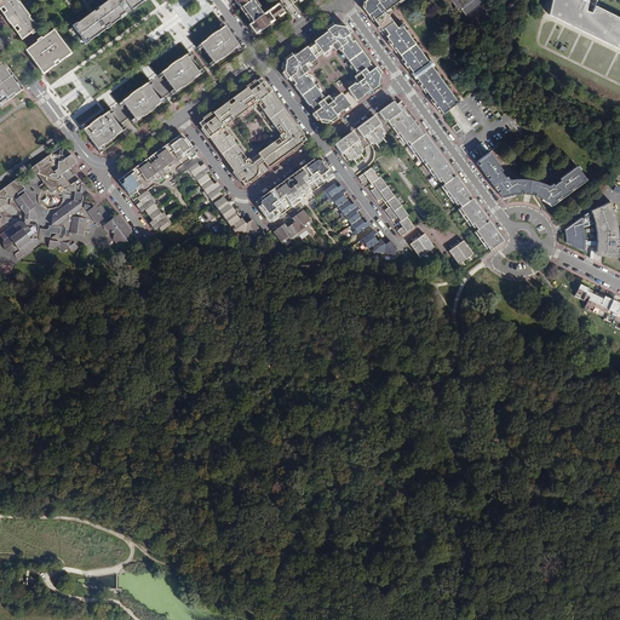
[(0,0),(0,12),(21,41),(39,28),(17,0),(0,0)]
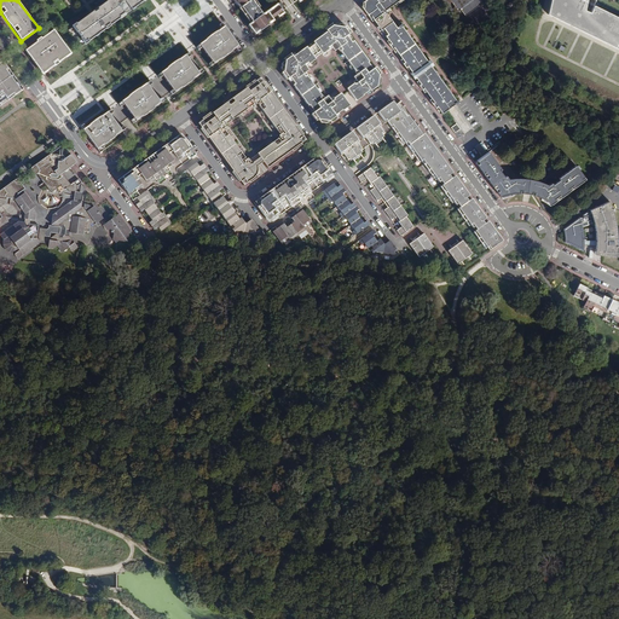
[(145,0),(105,0),(70,25),(84,45),(97,35),(93,30),(102,24),(105,29),(109,27),(145,0)]
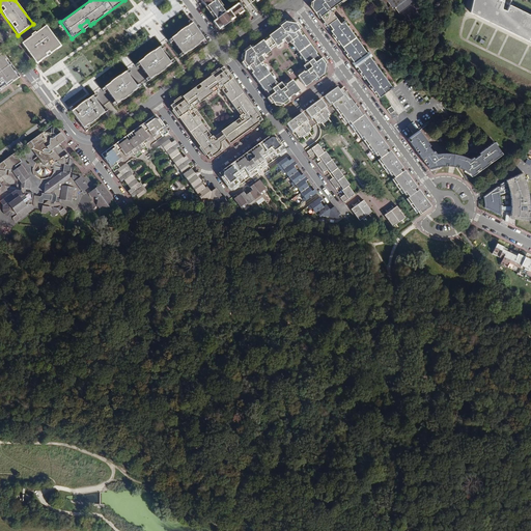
[(199,0),(203,6),(206,4),(217,19),(214,21),(213,22),(219,30),(234,19),(232,18),(238,14),(243,10),(241,8),(244,6),(241,1),(226,11),(225,10),(224,11),(219,4),(215,0),(199,0)]
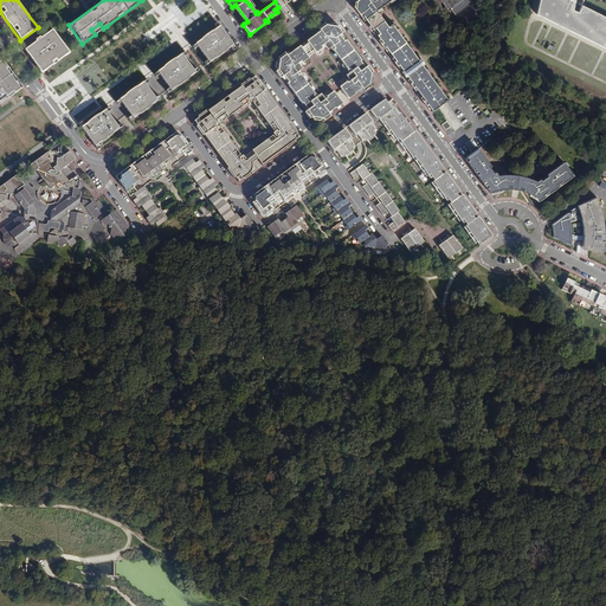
[(355,0),(355,8),(401,73),(420,59),(419,58),(417,59),(392,26),(393,25),(393,24),(388,27),(375,12),(385,5),(391,0),(355,0)]
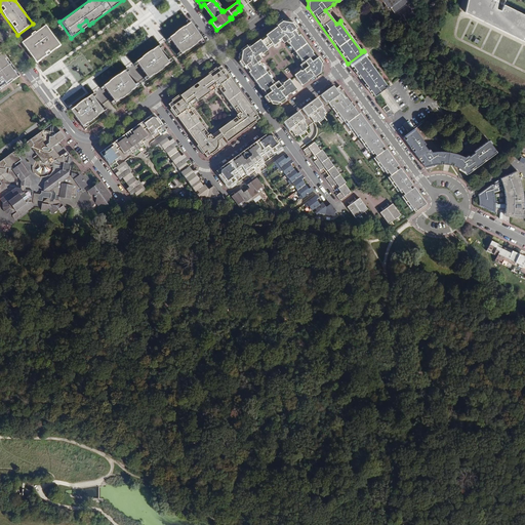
[(380,2),(381,2),(382,2),(386,5),(385,6),(385,7),(385,8),(386,9),(387,9),(389,9),(390,8),(394,13),(405,5),(406,6),(407,6),(408,5),(409,5),(409,4),(409,3),(406,0),(378,0),(379,1),(380,2)]
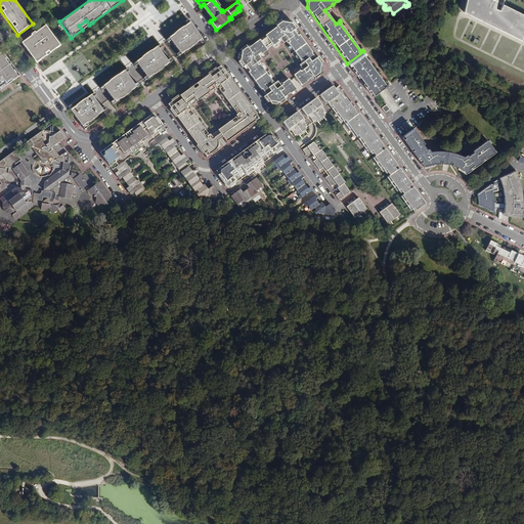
[(503,4),(500,4),(503,0),(466,0),(464,12),(523,41),(523,14),(522,14),(516,11),(507,6),(503,4)]
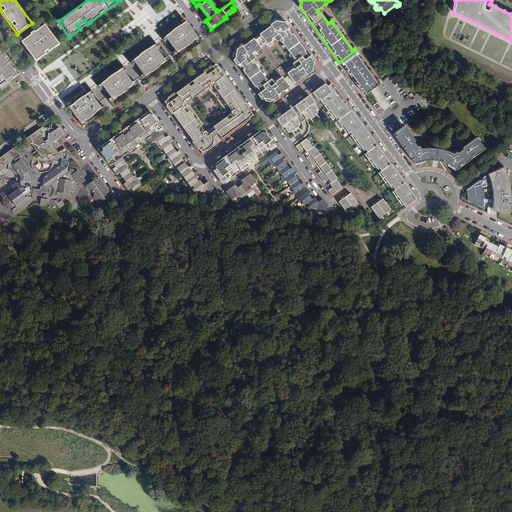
[(209,18),(199,4),(196,6),(206,20),(209,18)]
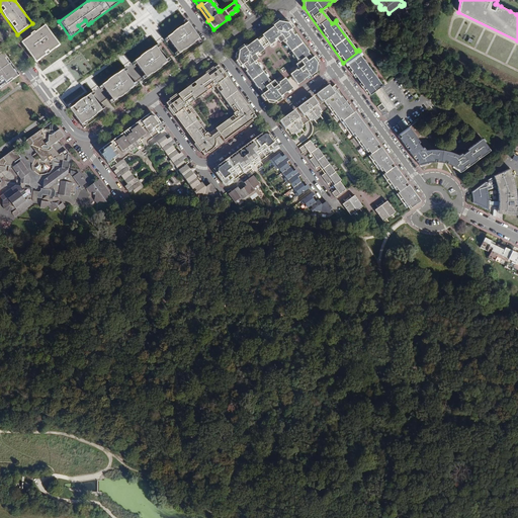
[(285,21),(280,20),(277,22),(276,20),(271,24),(272,27),(264,33),(261,35),(263,37),(268,46),(269,47),(276,40),(280,38),(282,41),(297,63),(300,67),(297,69),(291,74),(299,84),(304,81),(303,80),(309,76),(311,79),(317,74),(316,73),(318,71),(319,67),(317,64),(318,63),(314,57),(313,58),(291,29),(293,28),(288,22),(287,23),(285,21)]
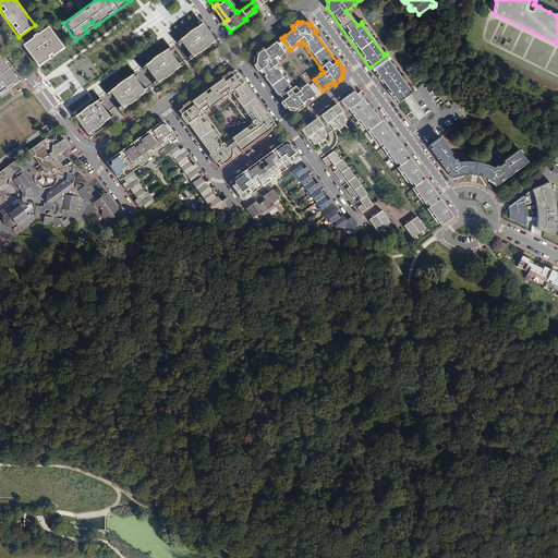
[(215,43),(202,24),(199,26),(180,40),(182,43),(192,56),(193,59),(213,44),(215,43)]
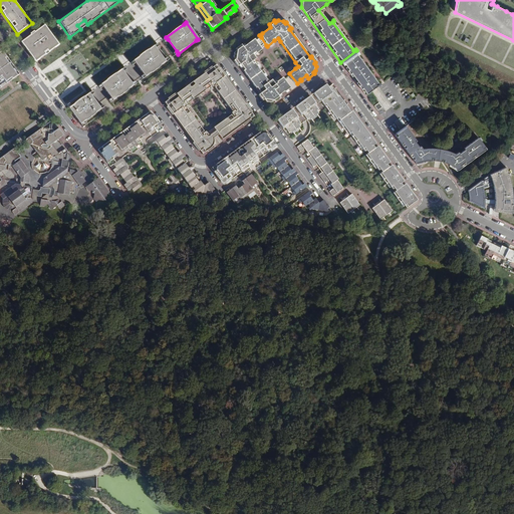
[(47,29),(44,24),(39,28),(40,28),(26,39),(25,38),(20,42),(35,62),(59,45),(56,40),(55,41),(47,29)]
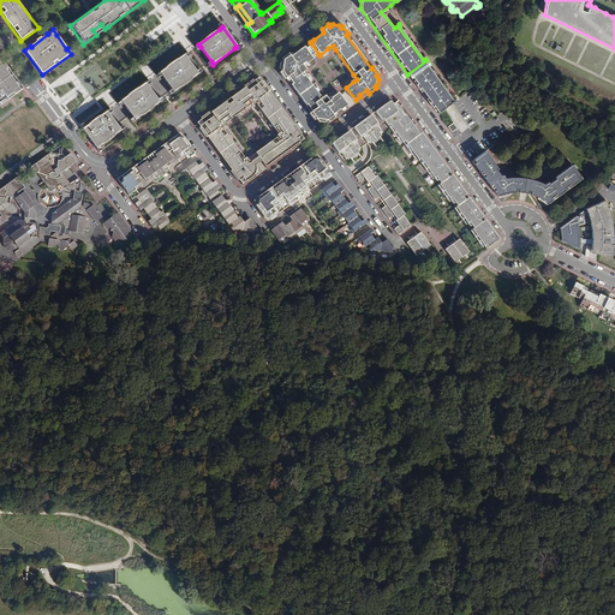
[(318,54),(312,45),(309,47),(305,49),(312,59),(316,55),(318,54)]
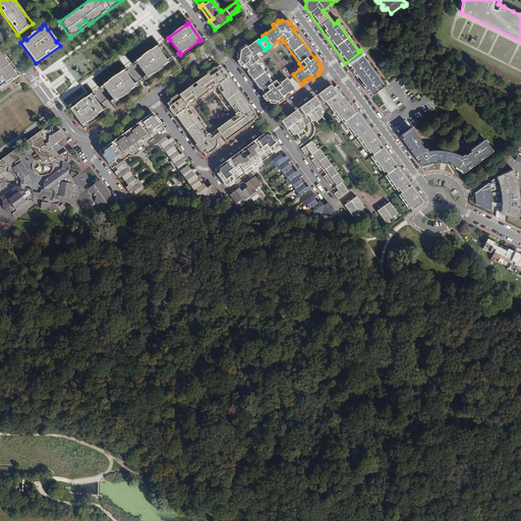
[(258,42),(257,40),(254,42),(246,49),(244,46),(238,50),(239,52),(237,54),(236,59),(237,61),(236,62),(240,68),(242,67),(264,96),(262,97),(266,103),(268,102),(270,104),(275,105),(277,103),(279,105),(284,101),(282,98),(288,94),(288,95),(292,91),(284,80),(278,85),(275,88),(272,83),(255,62),(253,59),(256,57),(265,51),(265,50),(258,42)]
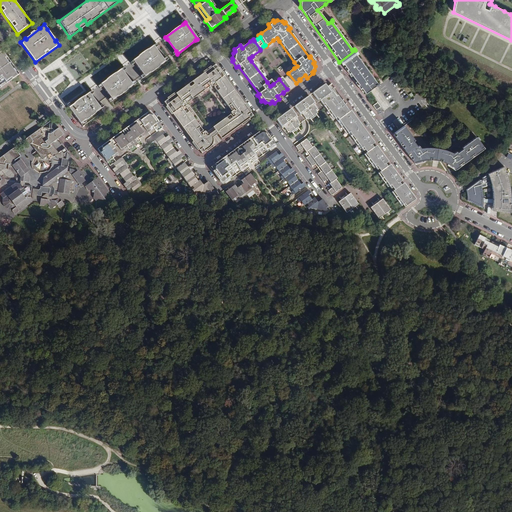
[(155,48),(153,45),(133,61),(134,63),(143,75),(145,77),(166,62),(164,60),(155,48)]
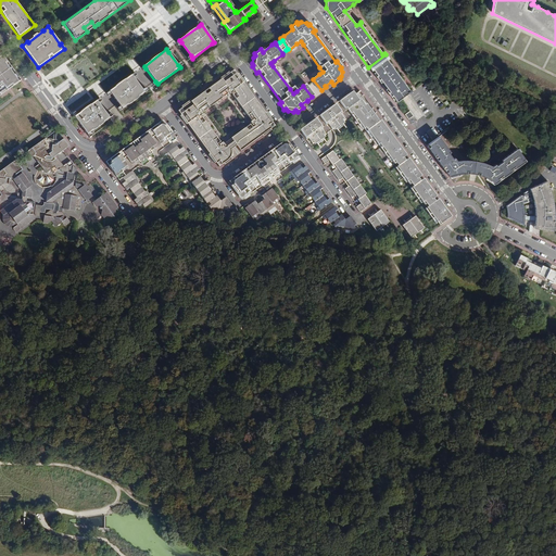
[(388,58),(386,54),(368,67),(370,71),(388,58)]
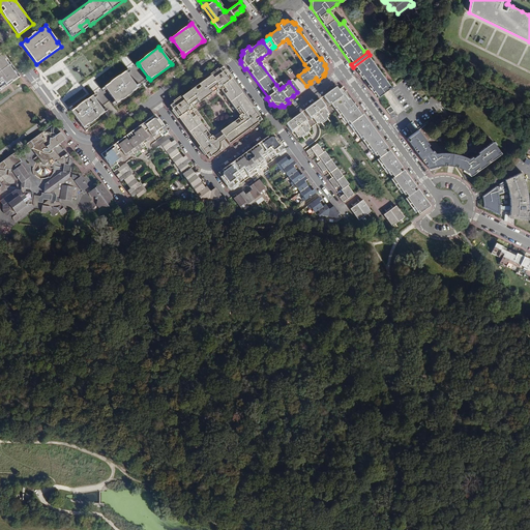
[(0,81),(0,82),(2,81),(6,87),(20,77),(2,53),(0,54),(0,53),(0,81)]
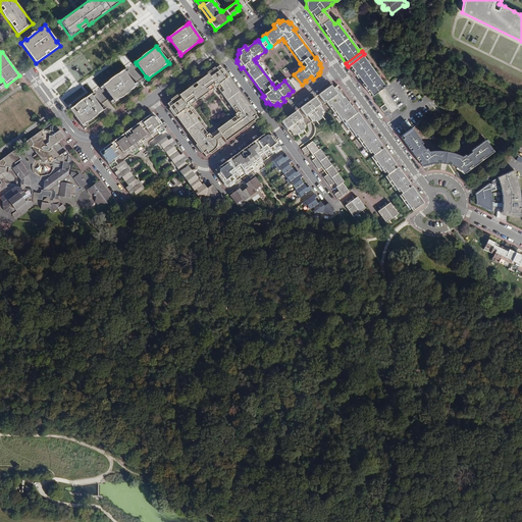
[(365,55),(364,54),(348,66),(370,97),(380,90),(382,89),(385,86),(363,56),(365,55)]
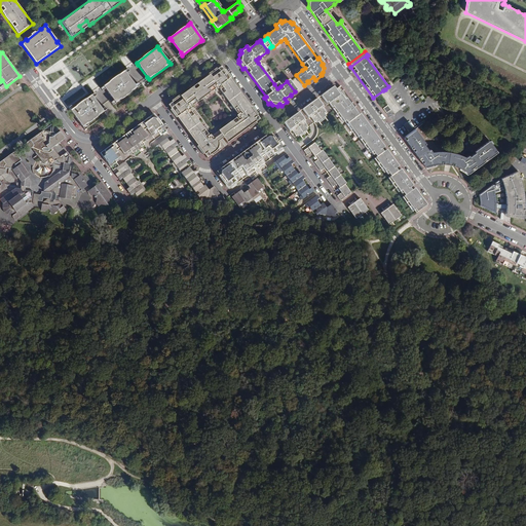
[(238,117),(219,132),(227,143),(248,128),(248,129),(256,123),(255,122),(253,118),(256,115),(257,114),(252,106),(251,107),(229,79),(230,78),(225,70),(223,71),(220,74),(216,70),(216,68),(208,74),(209,75),(196,84),(204,97),(217,87),(238,117)]
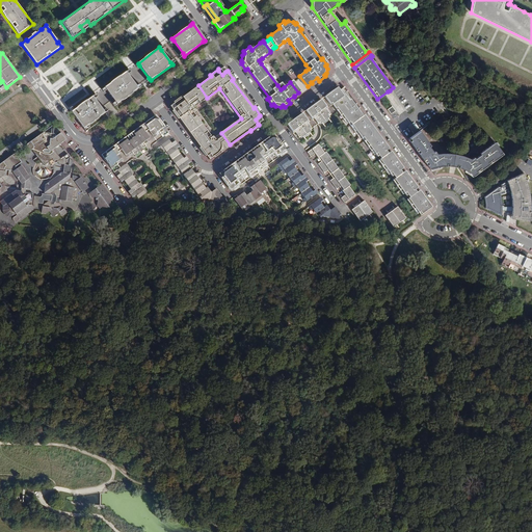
[(128,74),(126,72),(104,87),(106,89),(115,102),(116,104),(138,88),(136,86),(128,74)]
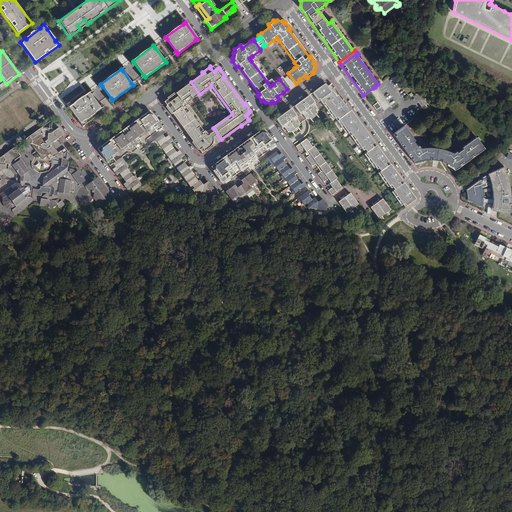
[(296,83),(288,73),(287,73),(286,74),(294,84),(295,84),(296,83)]
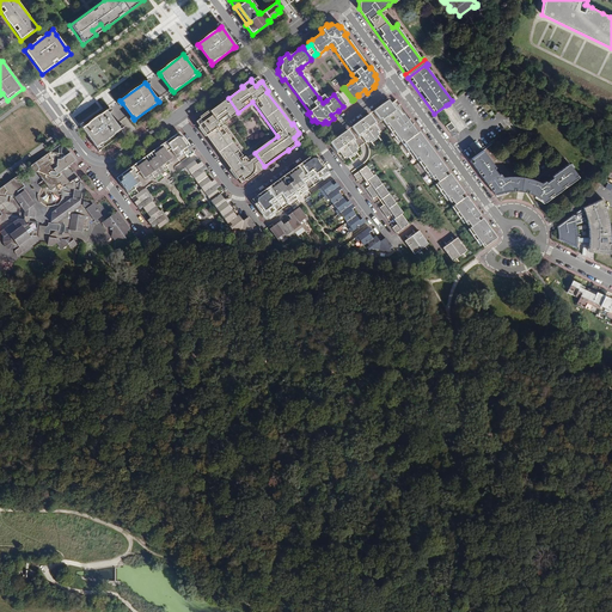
[(346,105),(336,92),(335,93),(334,95),(343,106),(344,106),(346,105)]
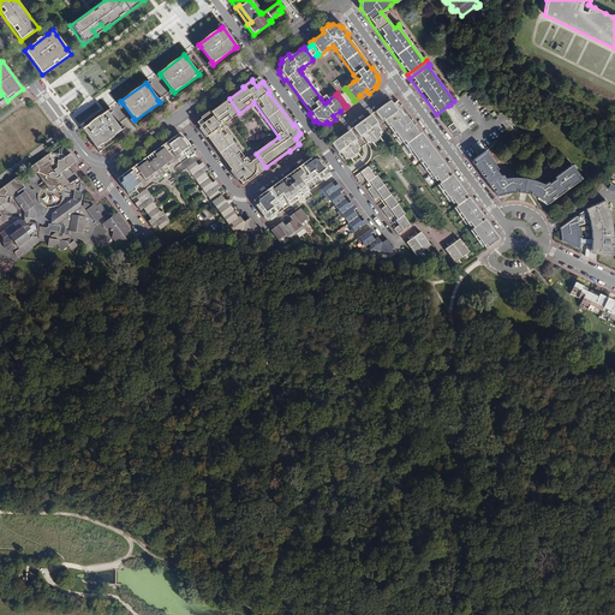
[(239,113),(230,99),(224,102),(234,117),(239,113)]
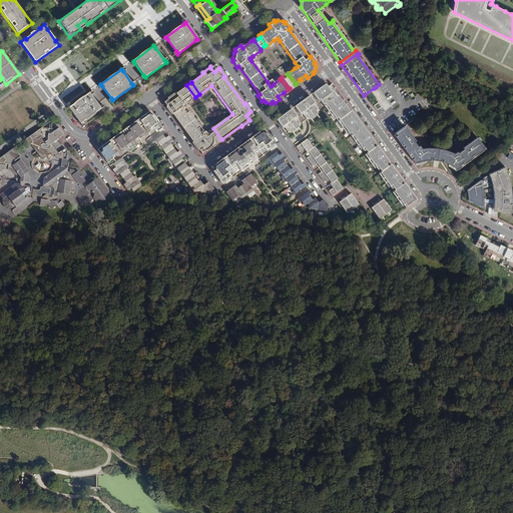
[(335,89),(332,84),(327,87),(325,84),(312,93),(319,102),(320,101),(328,112),(330,111),(342,127),(343,126),(355,142),(357,141),(364,151),(366,150),(373,145),(375,143),(356,117),(355,118),(351,112),(348,108),(346,109),(344,107),(347,105),(344,100),(341,102),(333,91),(335,89)]
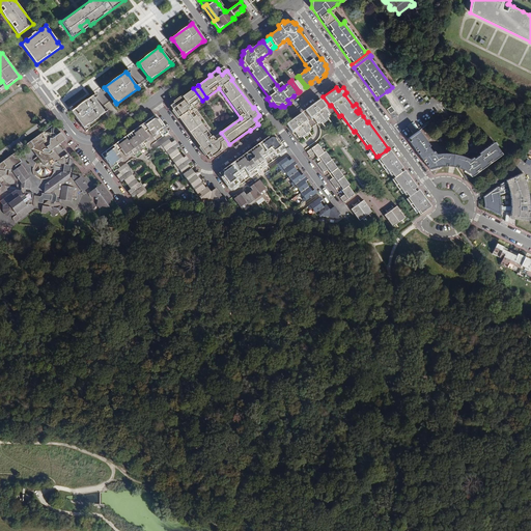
[(190,109),(202,101),(193,88),(182,98),(180,95),(172,102),(173,103),(176,108),(172,110),(171,111),(177,119),(178,118),(199,147),(198,148),(204,157),(205,156),(210,152),(212,157),(214,158),(222,151),(218,136),(212,139),(190,109)]
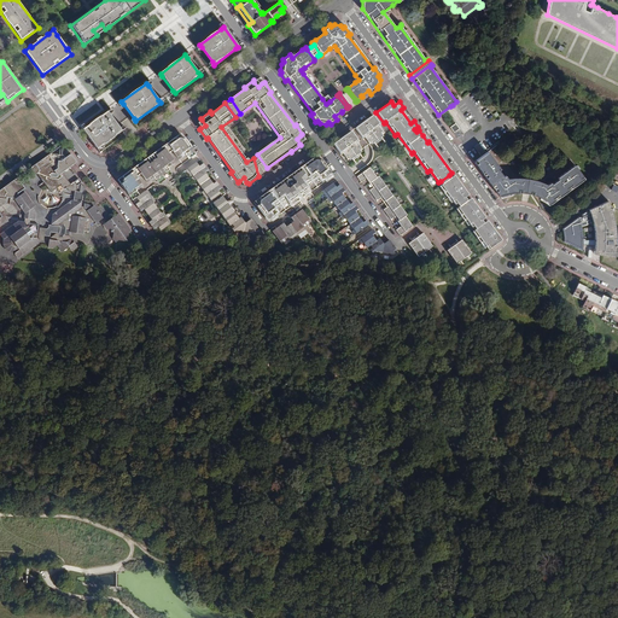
[(239,122),(235,117),(221,127),(246,162),(254,158),(257,155),(280,138),(255,103),(240,114),(245,118),(254,112),(272,136),(248,153),(229,129),(239,122)]
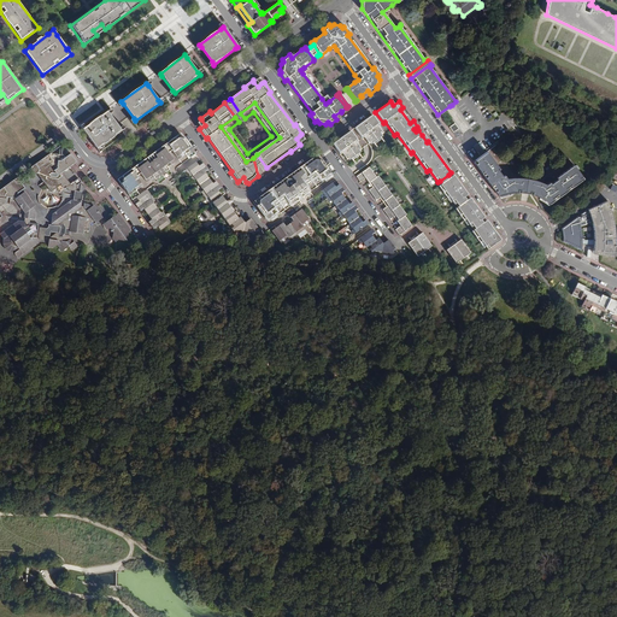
[(109,115),(107,111),(86,128),(84,127),(82,129),(97,150),(99,147),(122,131),(119,128),(109,115)]
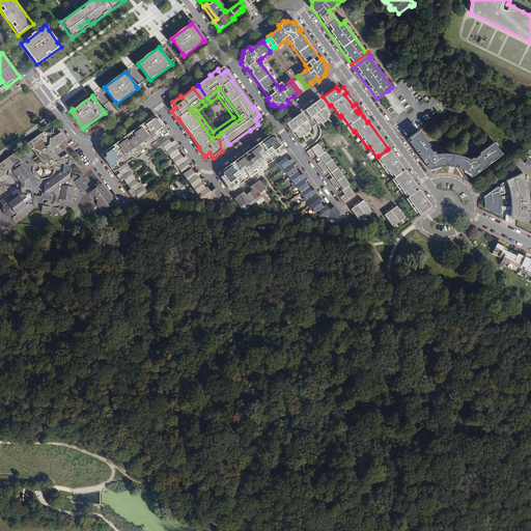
[(326,109),(319,100),(304,111),(310,119),(312,118),(316,124),(317,123),(318,124),(328,118),(327,116),(329,115),(325,110),(326,109)]
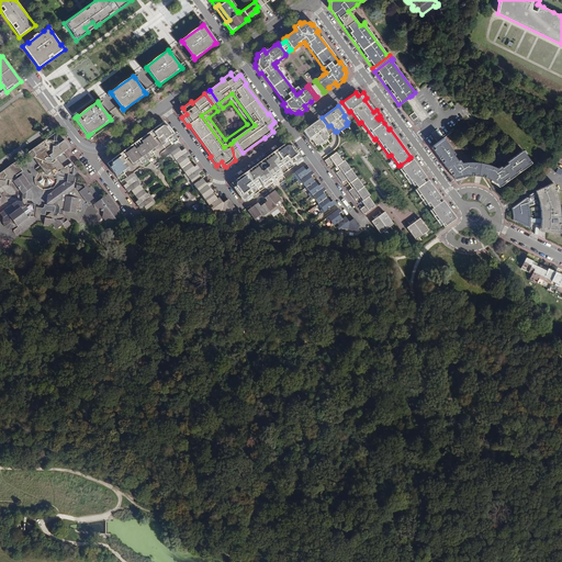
[(325,130),(317,120),(303,131),(306,134),(304,135),(308,141),(311,139),(314,146),(316,145),(317,146),(327,139),(326,137),(328,136),(323,131),(325,130)]
